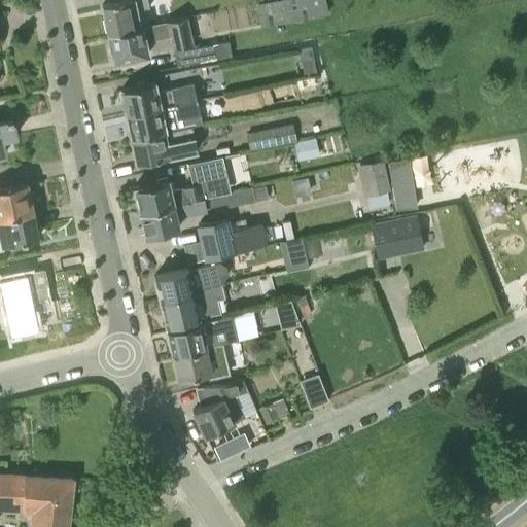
[(149,7),(147,0),(120,0),(102,4),(108,33),(139,27),(135,10),(149,7)]
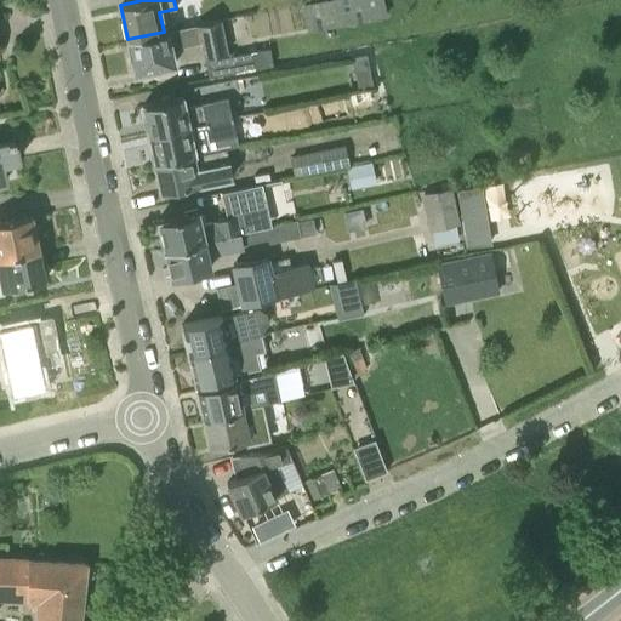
[(307,30),(386,16),(382,0),(324,0),(302,5),(307,30)]
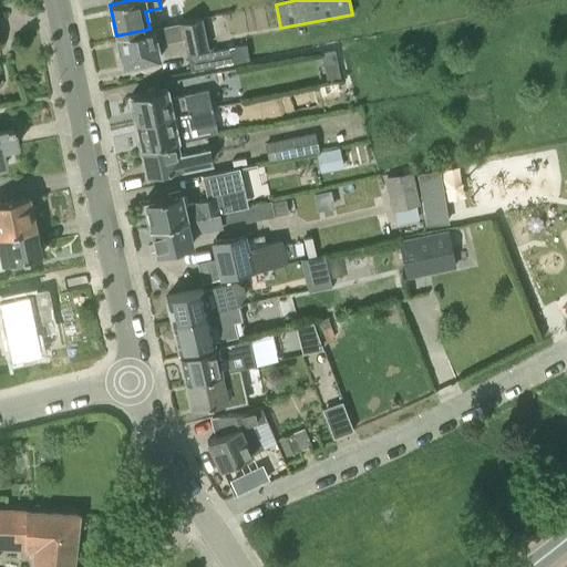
[(191,71),(214,66),(210,50),(210,48),(207,49),(200,19),(150,29),(116,35),(123,65),(160,58),(156,45),(184,39),(191,71)]
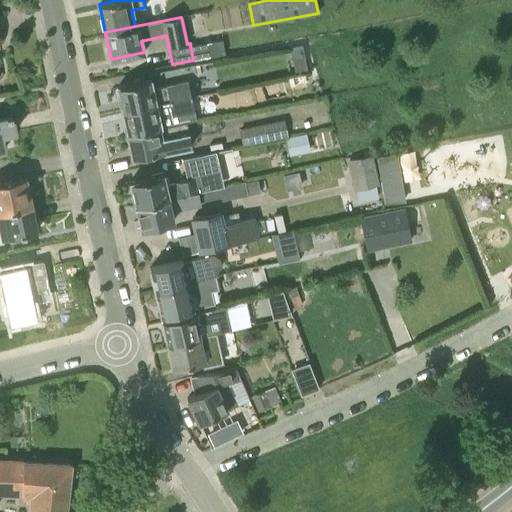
[(221,39),(190,45),(193,60),(224,53),(221,39)]
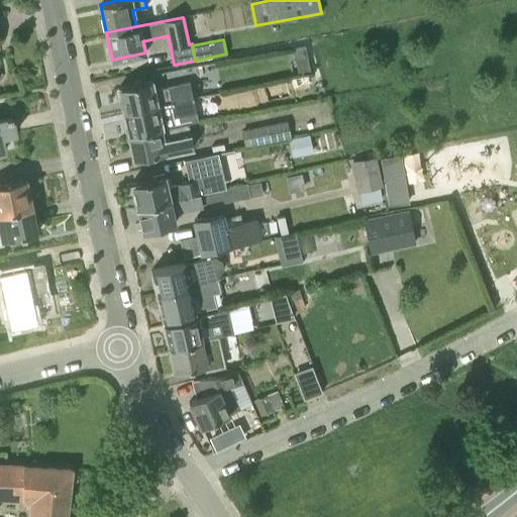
[(296,60),(307,57),(304,44),(294,46),(296,60)]
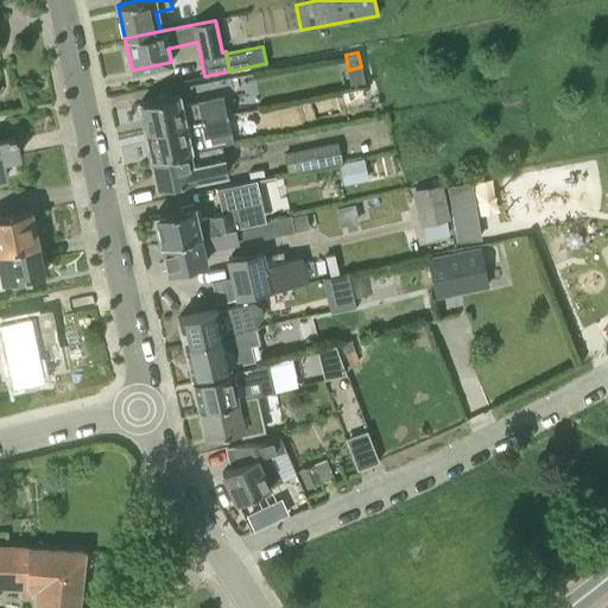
[(362,88),(342,93),(344,103),(365,99),(362,88)]
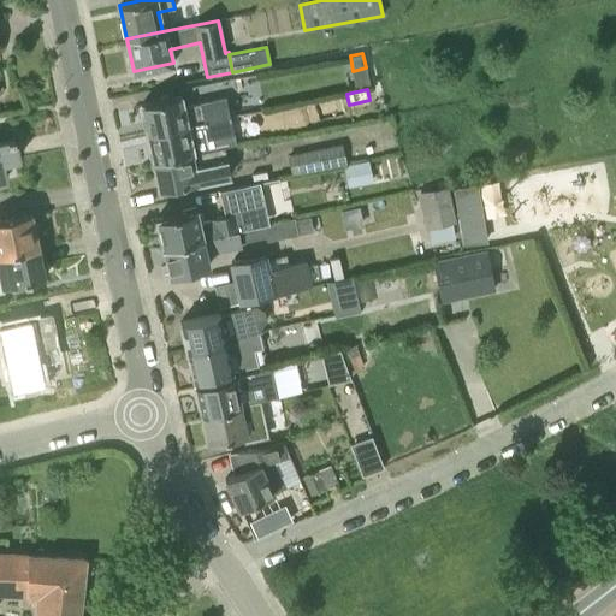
[(141,105),(147,134),(205,120),(230,116),(226,99),(183,107),(181,96),(141,105)]
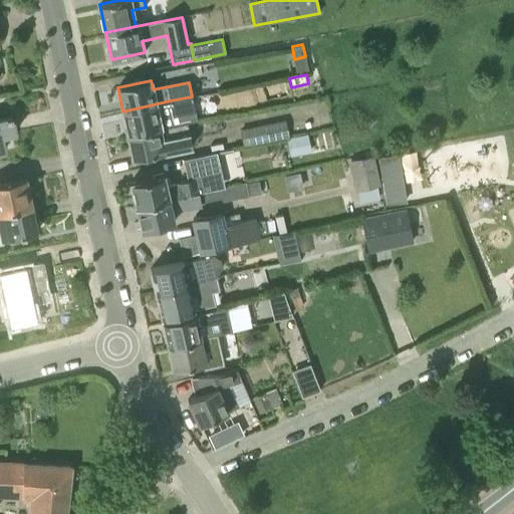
[(171,100),(122,111),(127,134),(161,127),(159,118),(194,110),(194,106),(202,104),(200,95),(192,96),(171,100)]
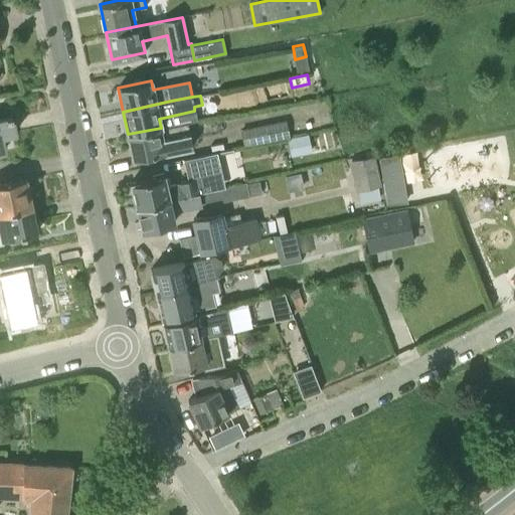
[(0,151),(4,151),(1,136),(15,133),(12,115),(0,117),(0,151)]
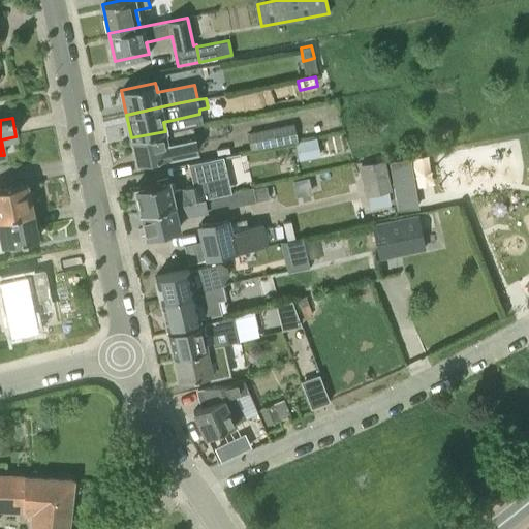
[(250,151),(298,141),(293,123),(247,133),(250,151)]
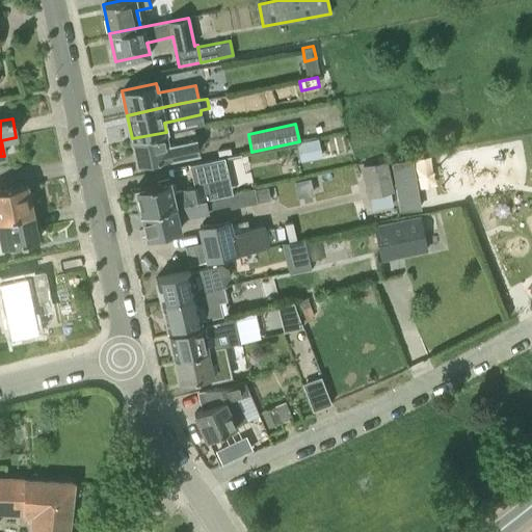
[(166,132),(132,138),(137,164),(160,159),(160,161),(181,157),(180,155),(198,151),(193,126),(166,132)]
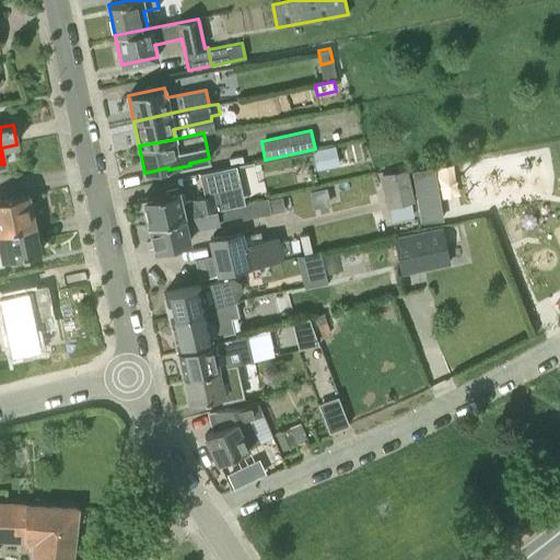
[(319,149),(325,168),(339,165),(335,146),(319,149)]
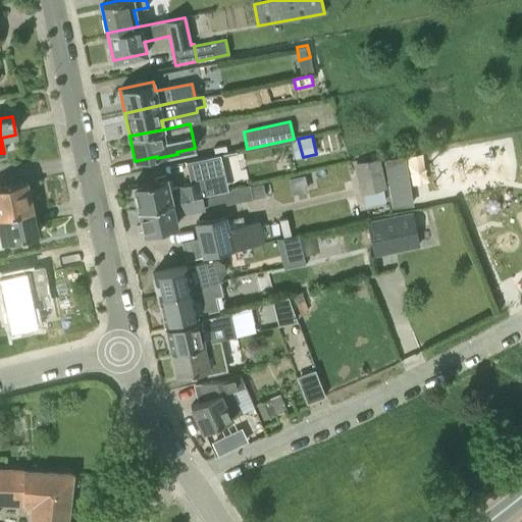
[(394,208),(411,205),(403,157),(385,160),(394,208)]
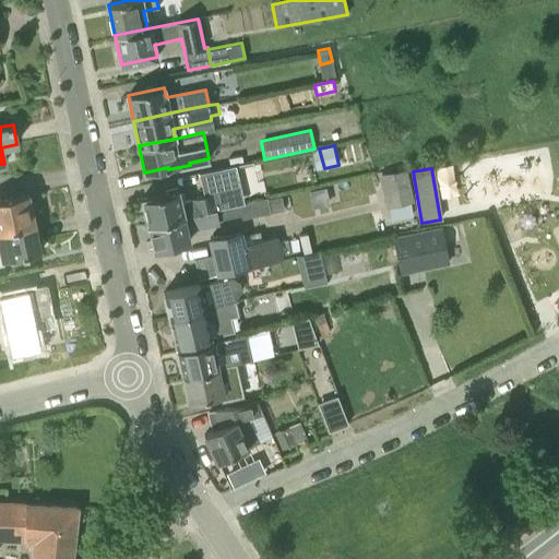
[(141,199),(147,223),(200,212),(215,210),(234,205),(225,169),(202,175),(206,195),(194,199),(194,200),(181,203),(177,188),(165,191),(165,192),(141,199)]
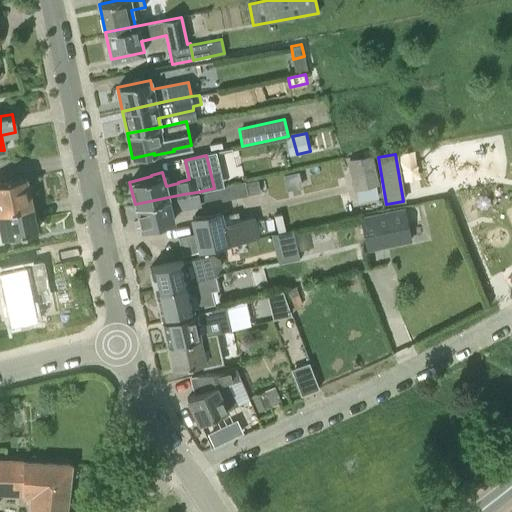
[(354,186),(377,183),(372,157),(350,160),(354,186)]
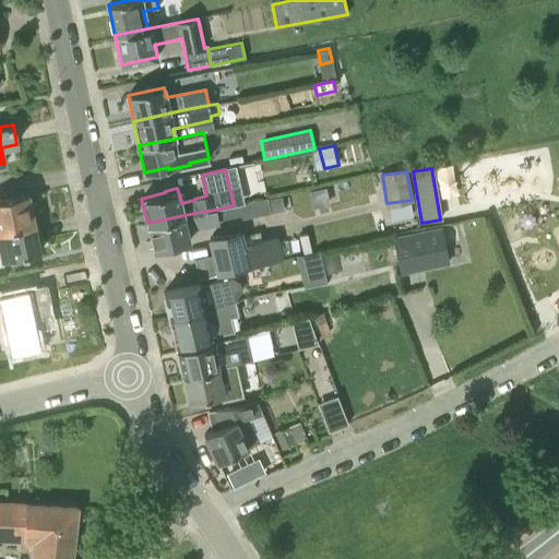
[(0,229),(34,223),(27,193),(0,199),(0,229)]
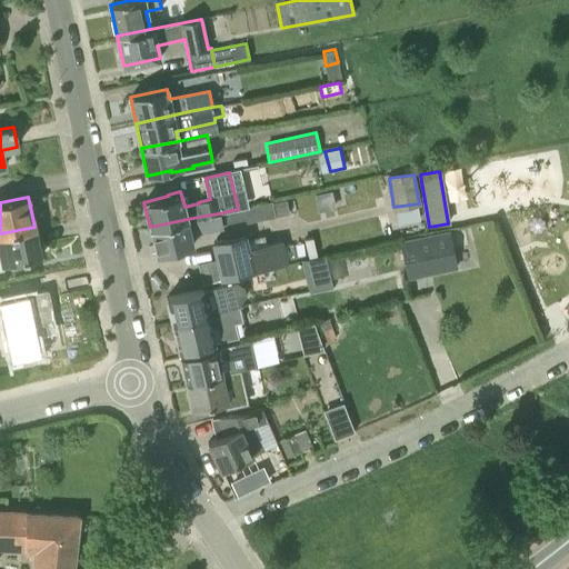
[(249,207),(241,209),(243,221),(245,223),(272,217),(268,202),(249,207)]
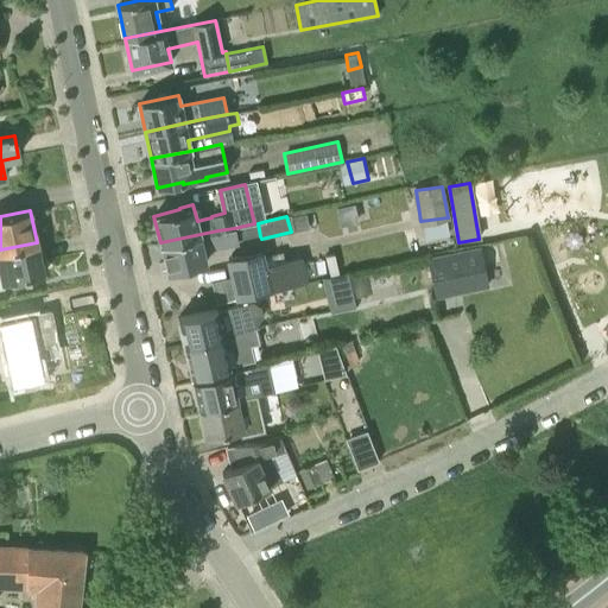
[(210,248),(260,236),(258,223),(254,223),(234,228),(217,230),(160,242),(166,271),(207,261),(203,247),(210,246),(210,248)]
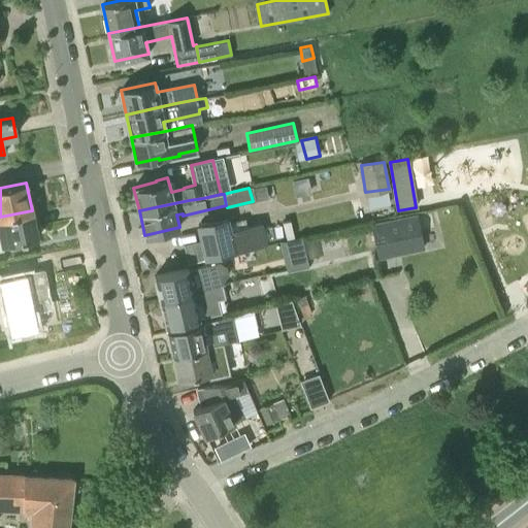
[(32,210),(0,217),(0,250),(4,249),(3,245),(38,237),(32,210)]
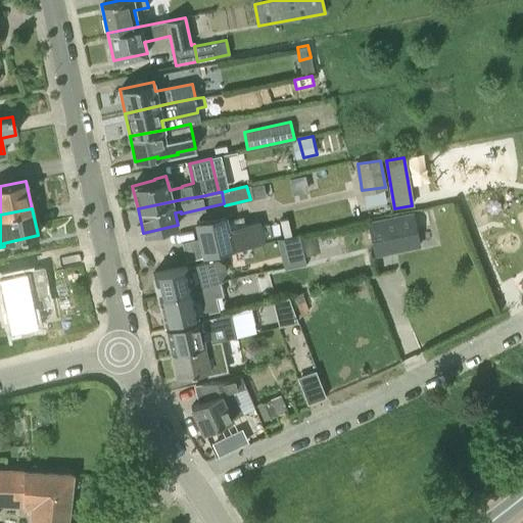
[(368,223),(375,254),(419,245),(412,214),(368,223)]
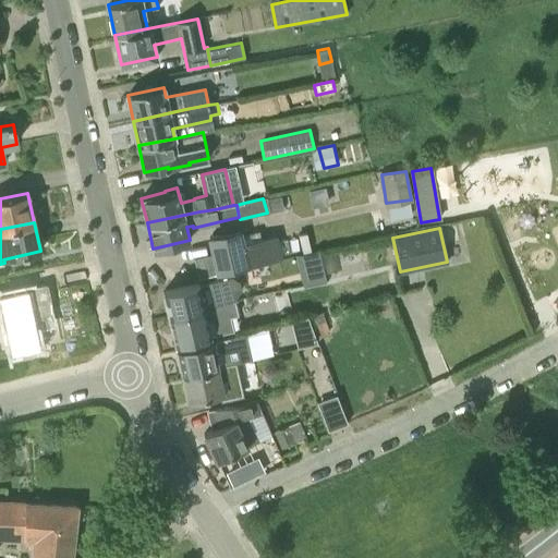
[(243,243),(240,230),(209,238),(218,274),(281,258),(275,235),(243,243)]
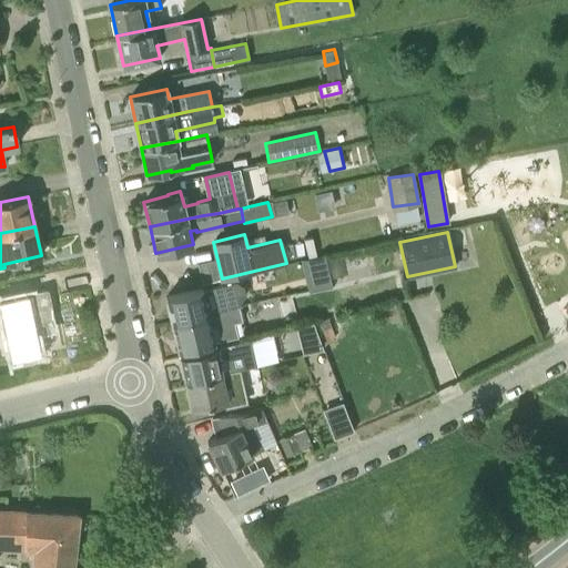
[(166,297),(172,323),(226,310),(223,296),(205,301),(202,288),(166,297)]
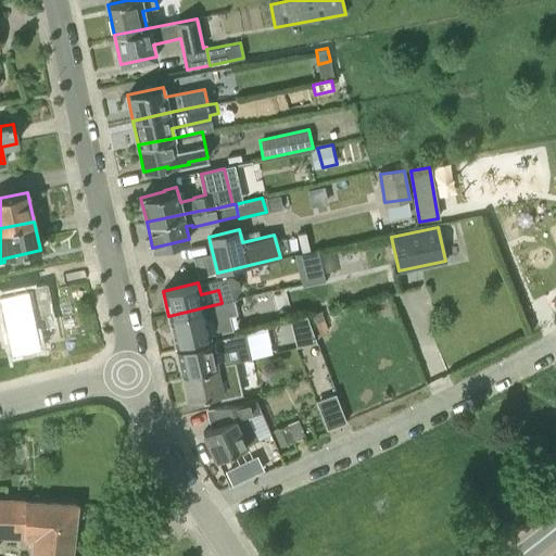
[(55,325),(46,283),(0,293),(0,313),(2,313),(11,351),(40,345),(36,329),(55,325)]
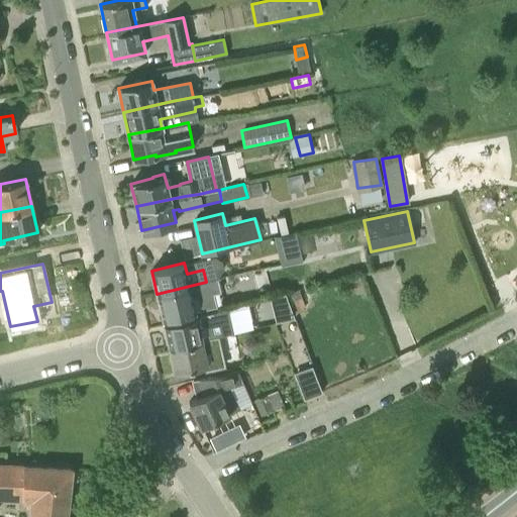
[(206,282),(157,294),(163,319),(216,306),(213,294),(220,292),(217,279),(206,282)]
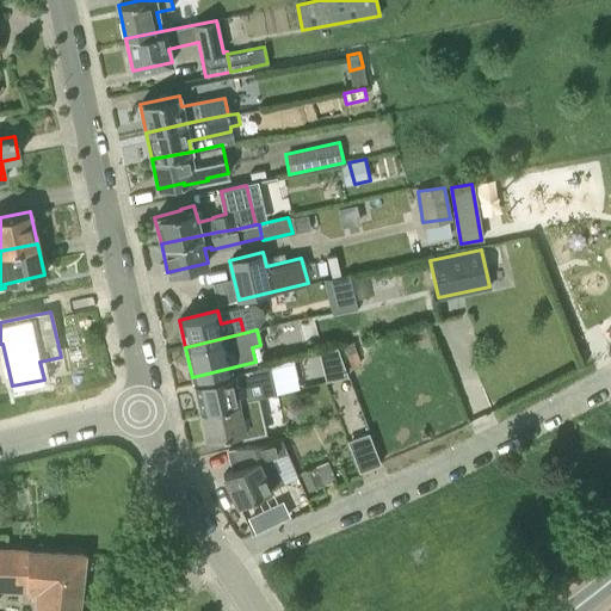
[(199,411),(236,402),(236,401),(238,401),(275,392),(269,364),(193,382),(199,411)]
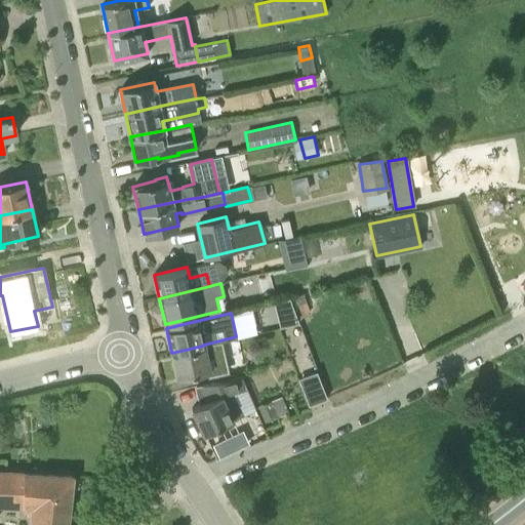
[(203,346),(171,353),(177,377),(209,370),(203,346)]
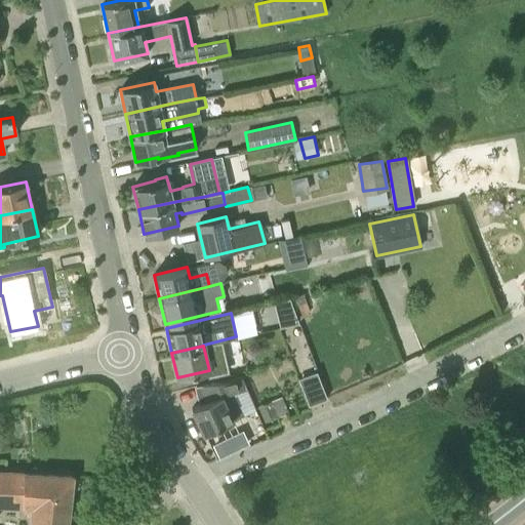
[(322,400),(312,373),(297,378),(308,406),(322,400)]
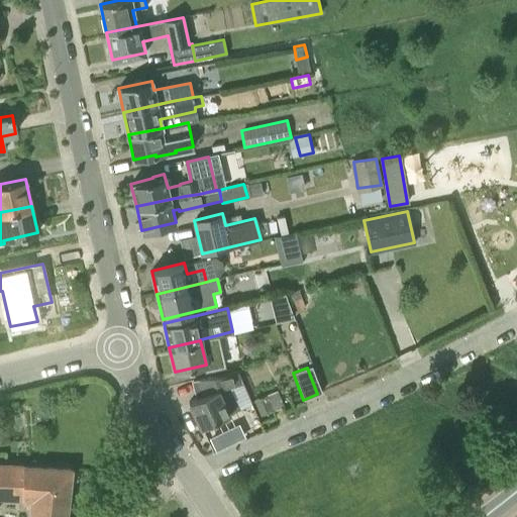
[(201,427),(229,414),(237,430),(251,424),(243,407),(252,403),(237,370),(194,380),(198,397),(189,401),(201,427)]
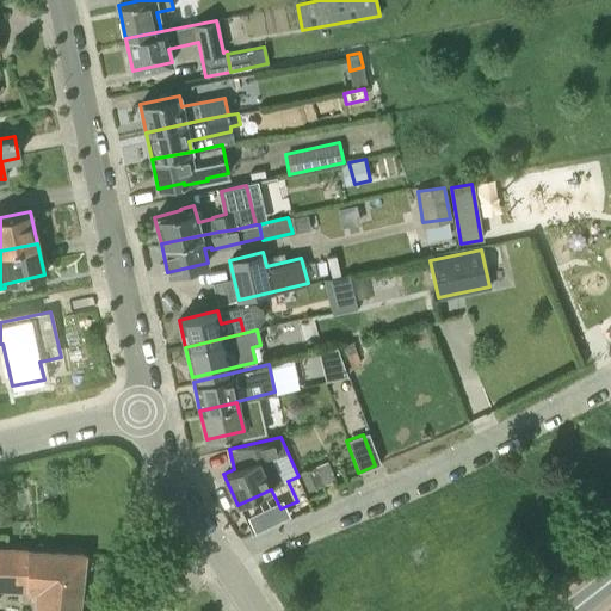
[(308,492),(335,480),(327,461),(301,473),(308,492)]
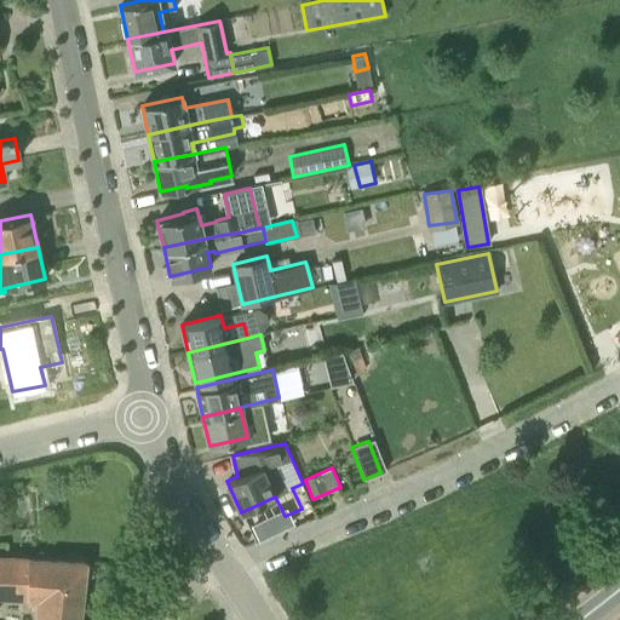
[(271,535),(288,527),(280,512),(265,521),(271,535)]
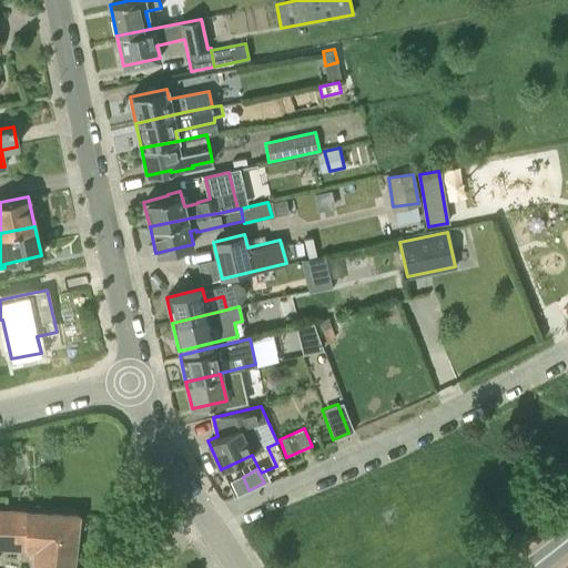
[(243,477),(242,475),(229,482),(235,496),(249,490),(243,477)]
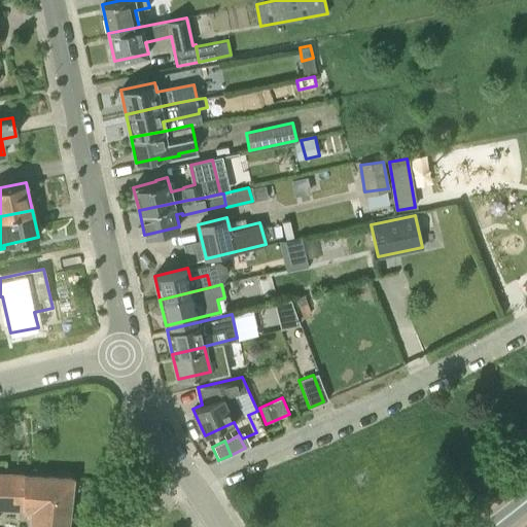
[(0,505),(32,508),(31,526),(64,526),(71,478),(0,473),(0,505)]
